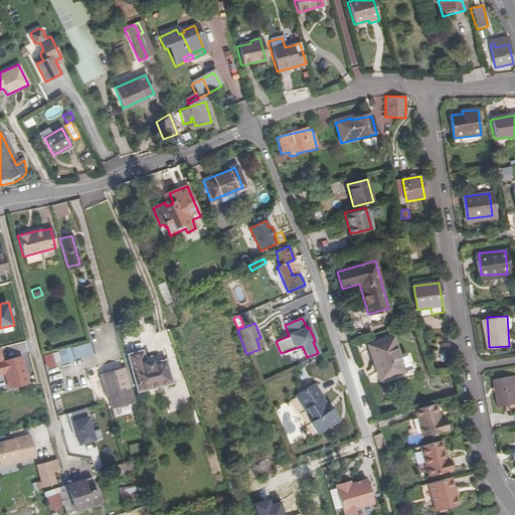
[(379,378),(410,367),(404,351),(396,354),(391,337),(367,345),(379,378)]
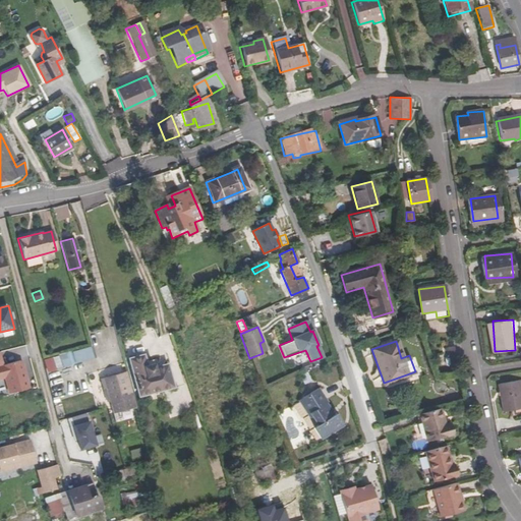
[(47,372),(95,358),(91,346),(44,359),(47,372)]
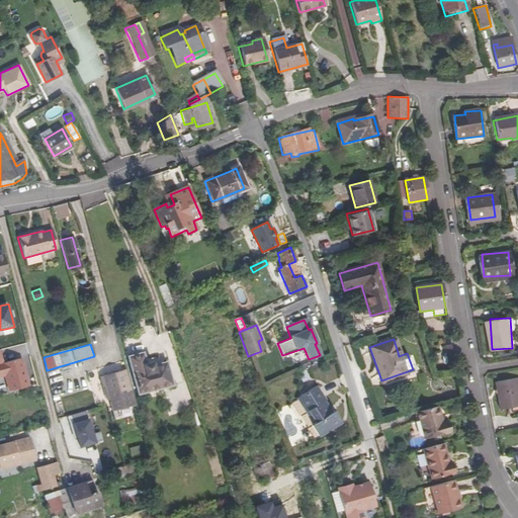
[(449,372),(456,371),(456,369),(453,350),(446,351),(449,372)]
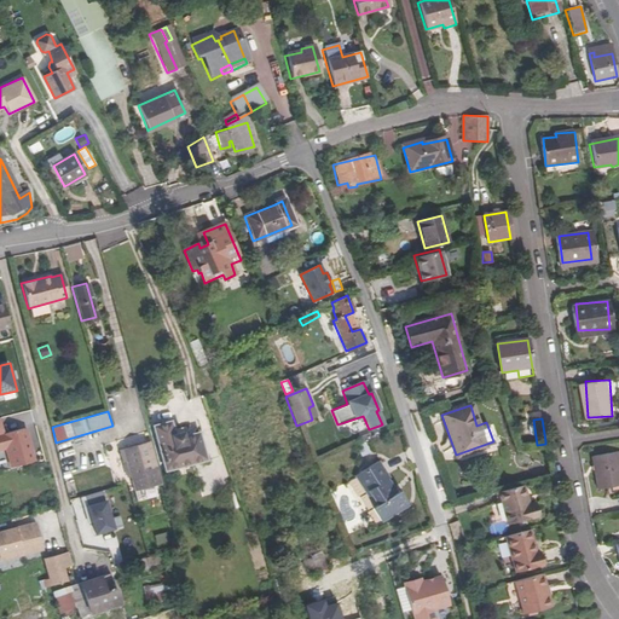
[(154,426),(166,469),(204,460),(200,438),(185,441),(183,432),(173,434),(169,422),(154,426)]
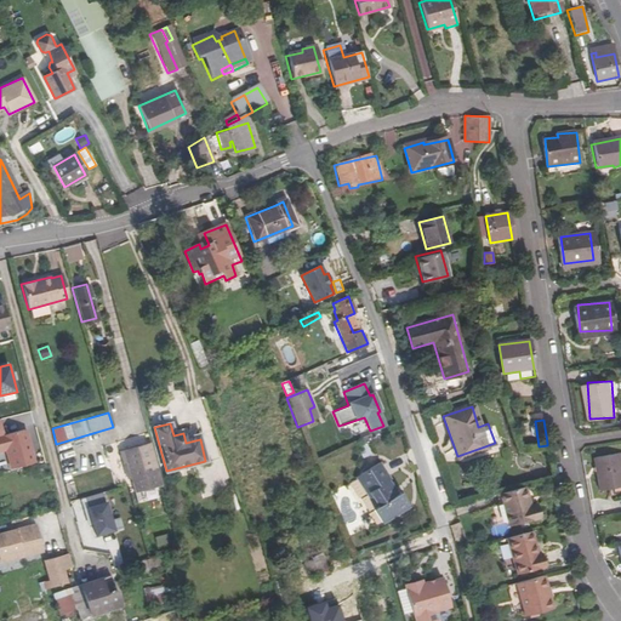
[(34,463),(24,431),(0,437),(0,451),(7,450),(12,469),(34,463)]
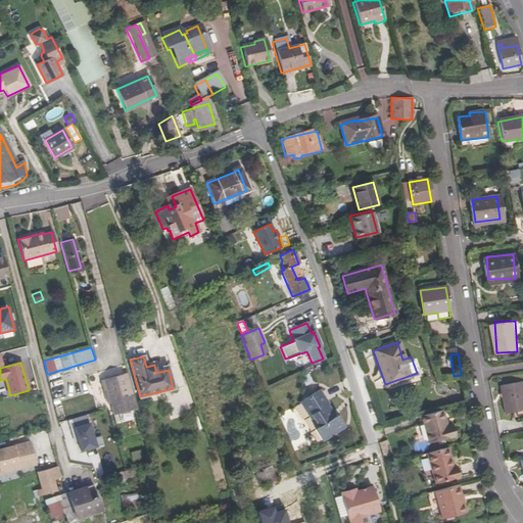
[(115,370),(112,371),(125,418),(137,415),(127,374),(117,377),(115,370)]
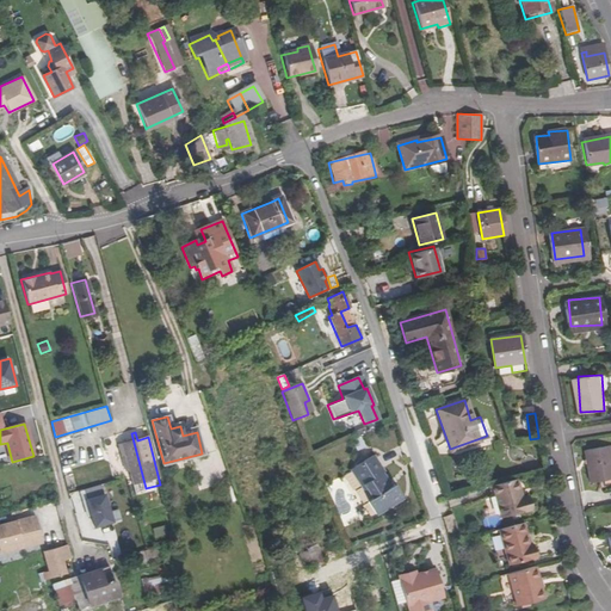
[(134,491),(146,488),(131,433),(128,434),(130,443),(122,444),(125,456),(122,457),(125,470),(128,470),(134,491)]
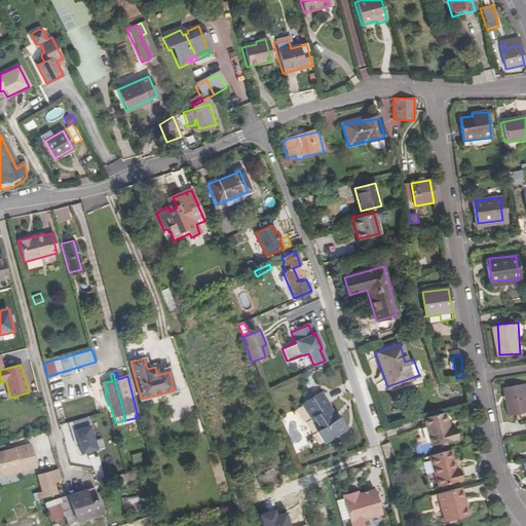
[(304,379),(307,387),(314,385),(311,376),(304,379)]
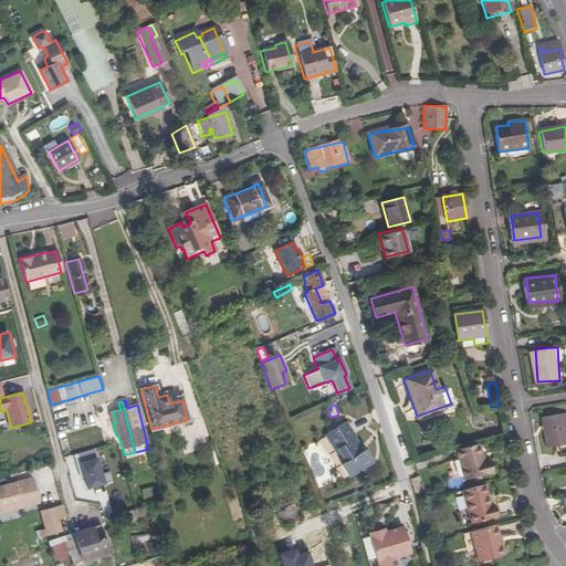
[(565,412),(545,415),(546,422),(544,423),(547,449),(565,446),(565,412)]
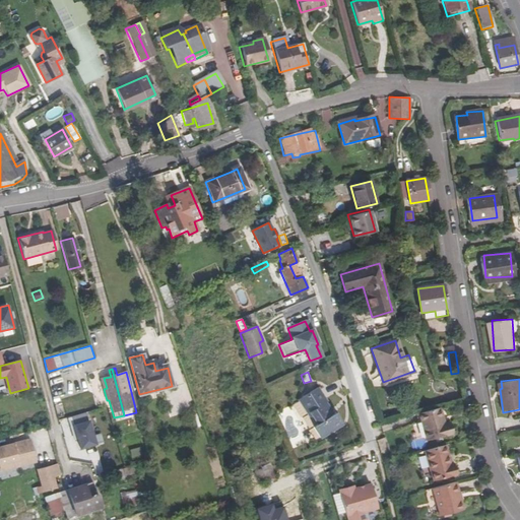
[(318,388),(305,396),(313,410),(307,414),(314,427),(312,428),(319,439),(342,425),(336,413),(332,416),(325,404),(327,403),(318,388)]
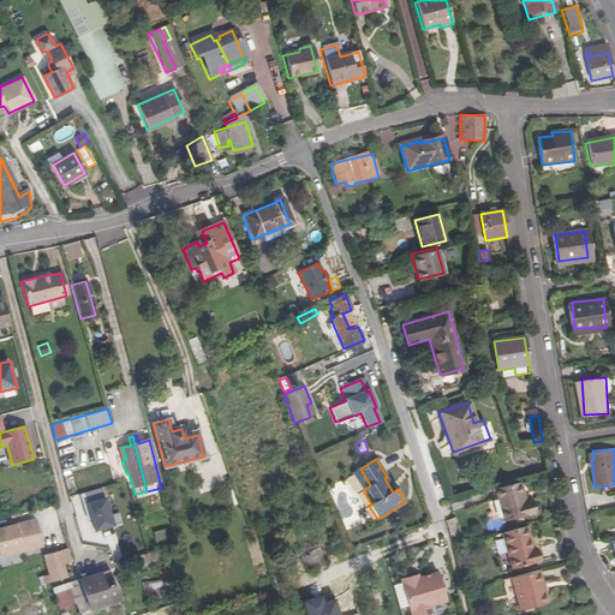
[(353,473),(363,490),(370,485),(360,469),(353,473)]
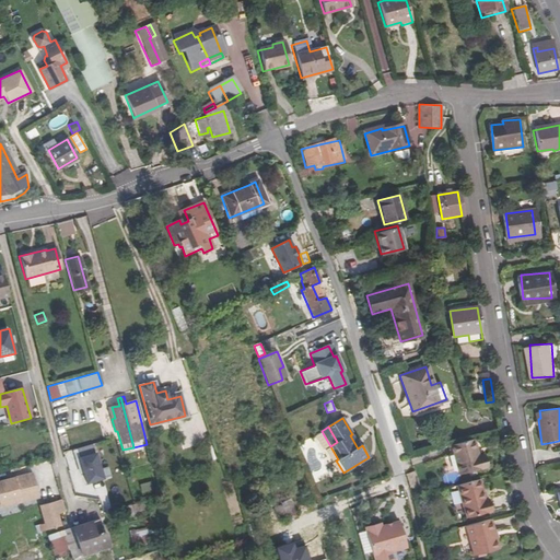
[(450,443),(457,469),(458,474),(482,467),(480,455),(477,455),(473,438),(450,443)]
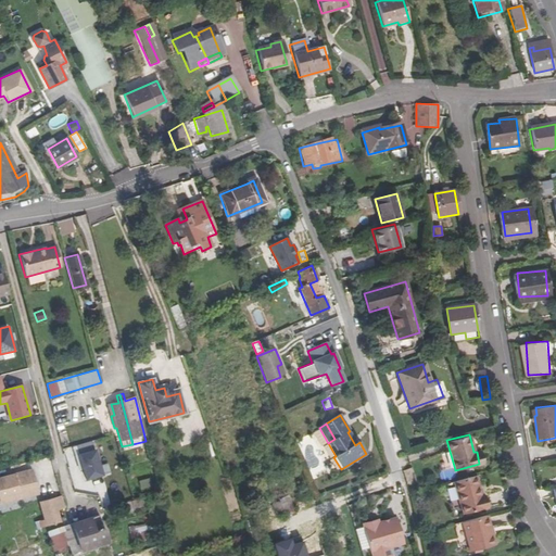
[(64,449),(75,493),(97,488),(99,498),(105,496),(101,479),(103,479),(95,441),(64,449)]
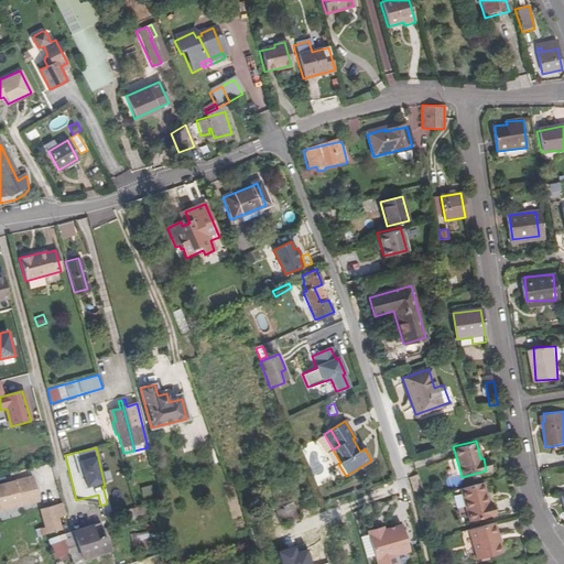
[(456,458),(448,461),(452,477),(461,475),(456,458)]
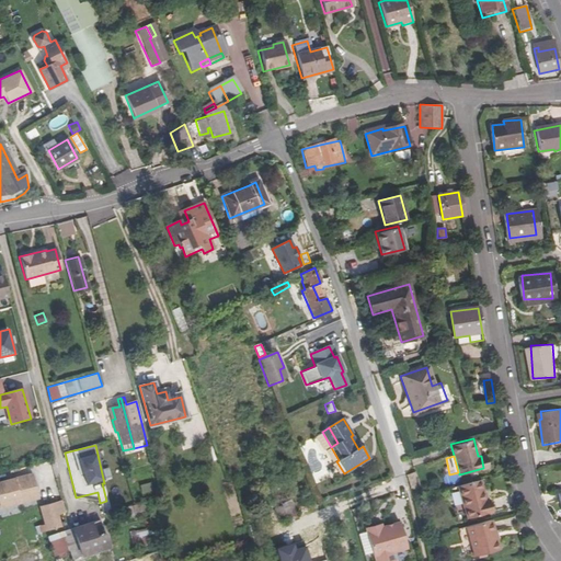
[(19,492),(36,489),(32,473),(0,481),(0,506),(21,502),(19,492)]
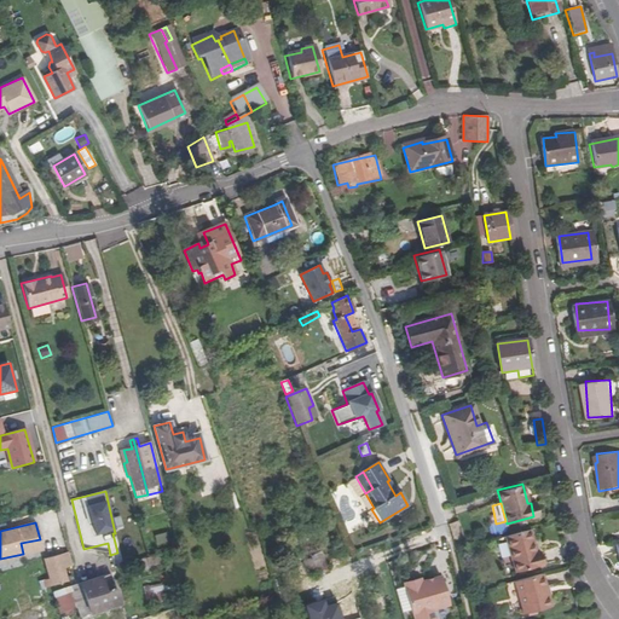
[(512,560),(514,571),(543,563),(539,551),(536,553),(530,530),(504,537),(509,560),(512,560)]
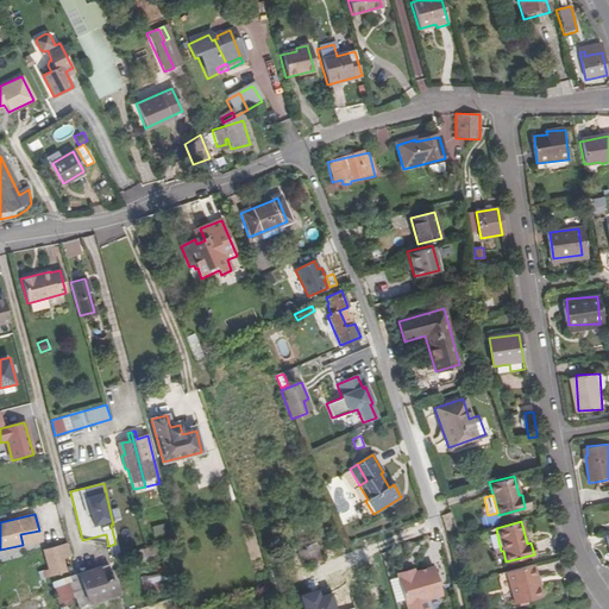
[(39,531),(20,534),(23,545),(42,540),(39,531)]
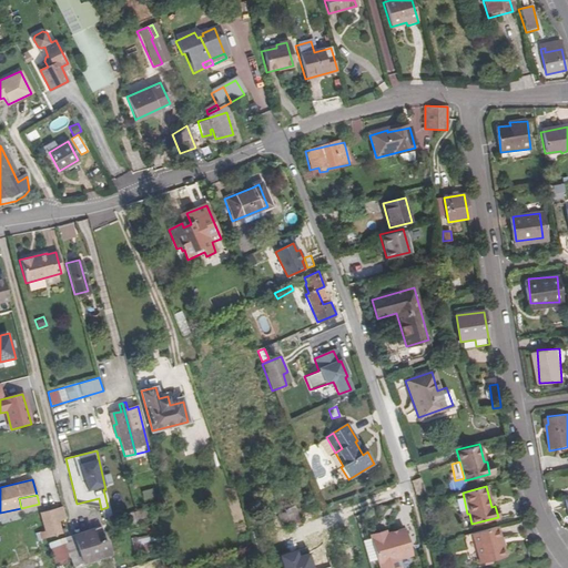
[(480,563),(484,561),(492,559),(505,556),(497,526),(472,533),(480,563)]
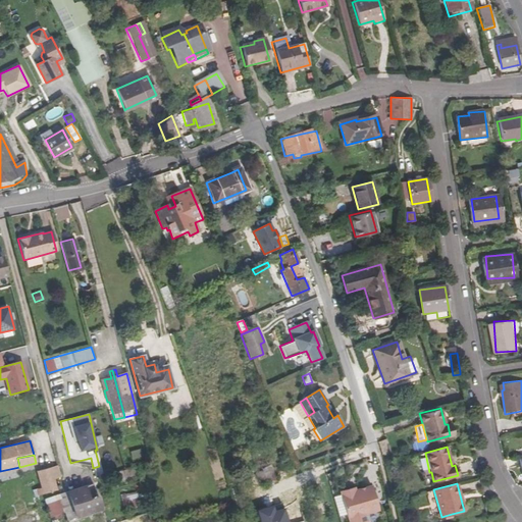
[(97,484),(83,488),(89,513),(103,509),(97,484)]
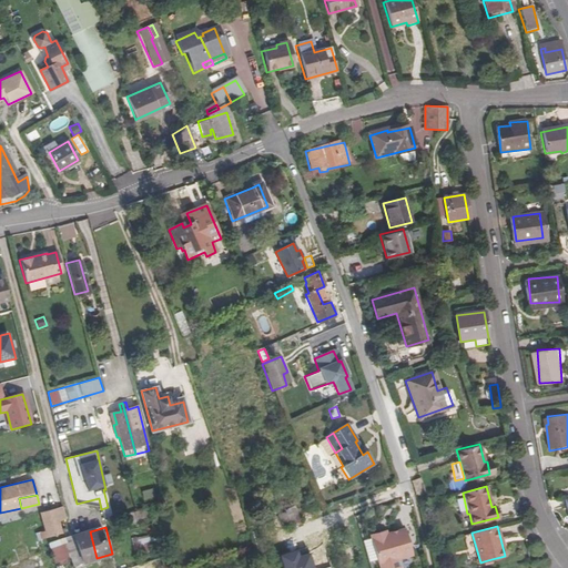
[(373,536),(371,540),(378,565),(396,559),(396,560),(412,555),(404,529),(386,535),(382,536),(378,535),(373,536)]
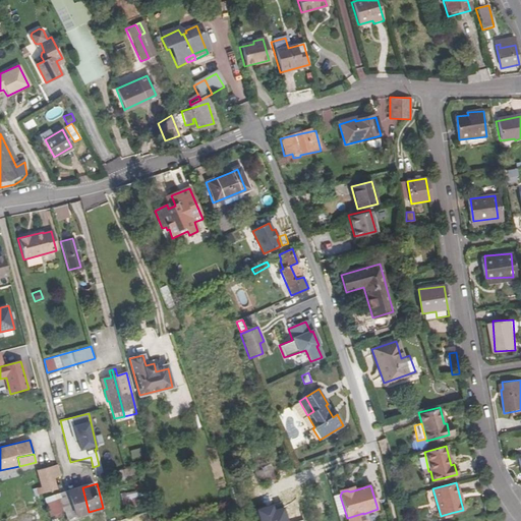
[(89,512),(82,487),(76,489),(82,514),(89,512)]
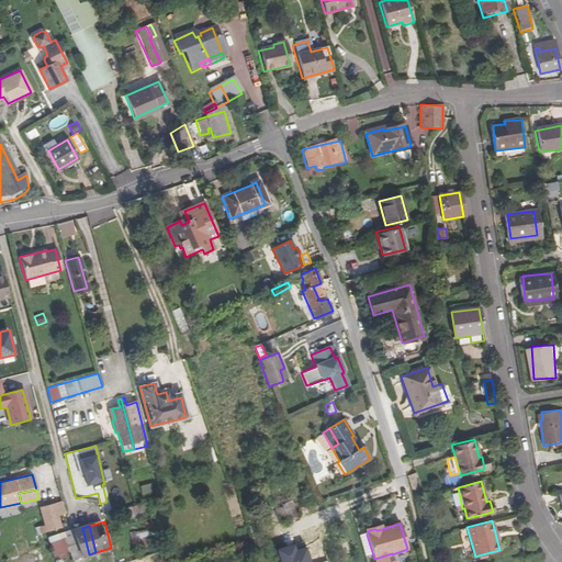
[(65,527),(48,532),(54,554),(70,550),(66,532),(65,527)]
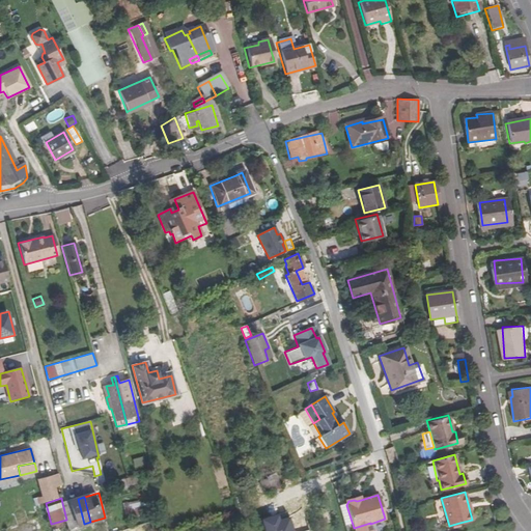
[(84,524),(78,499),(70,501),(76,526),(84,524)]
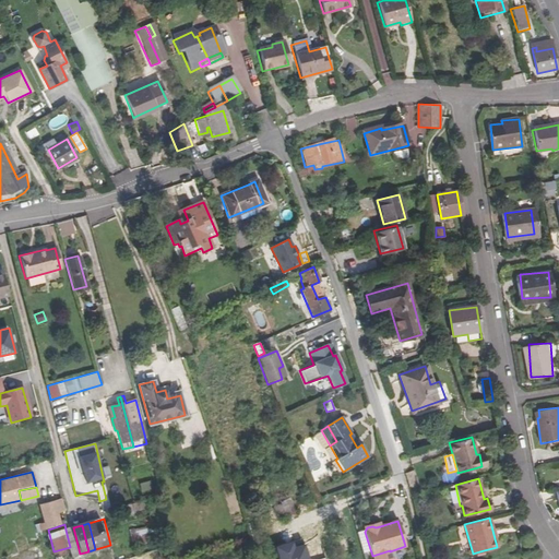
[(80,554),(73,527),(66,530),(70,547),(72,556),(80,554)]
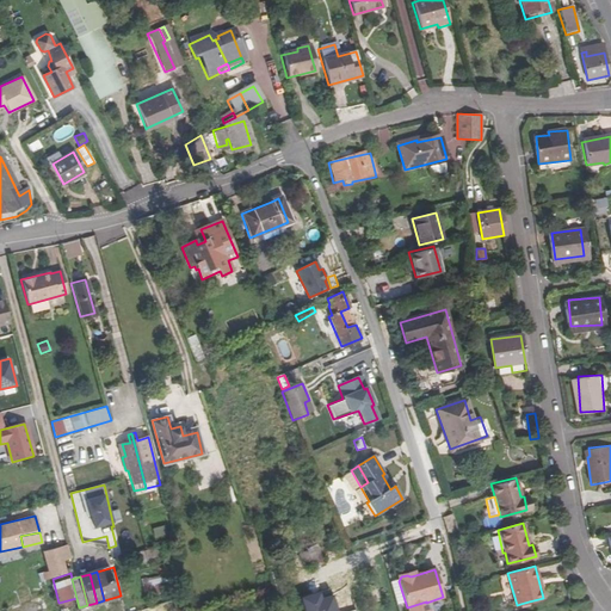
[(142,580),(146,598),(165,594),(161,576),(142,580)]
